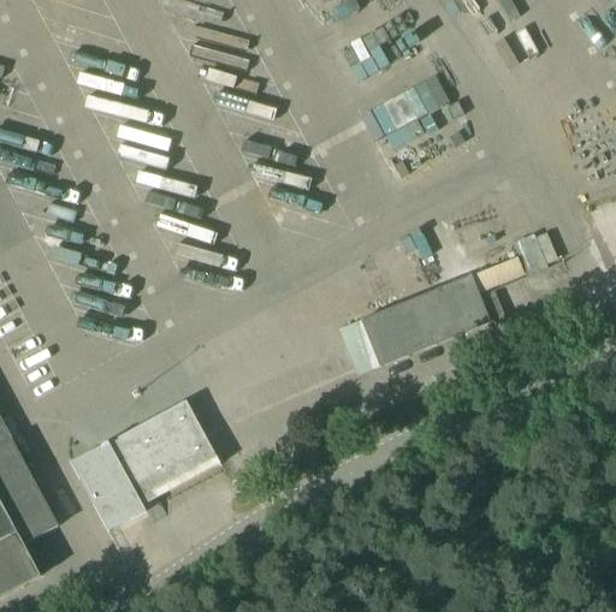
[(431,173),(452,161),(426,112),(392,130),(398,141),(407,136),(418,156),(421,154),(431,173)]
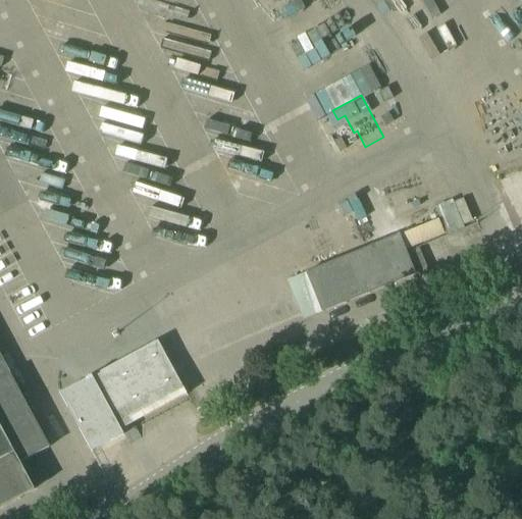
[(521,168),(500,175),(512,218),(521,215),(521,168)]
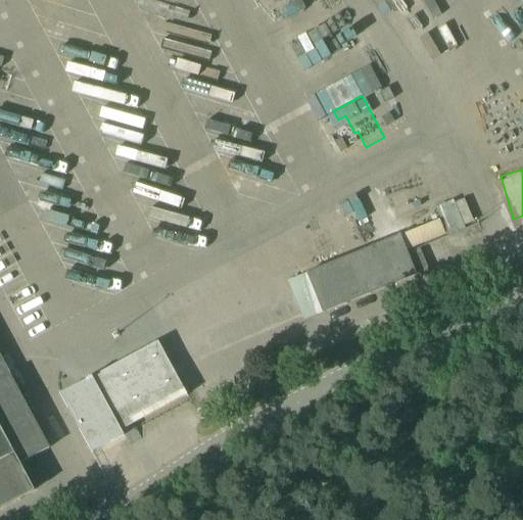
[(416,273),(401,234),(307,270),(323,311),(416,273)]
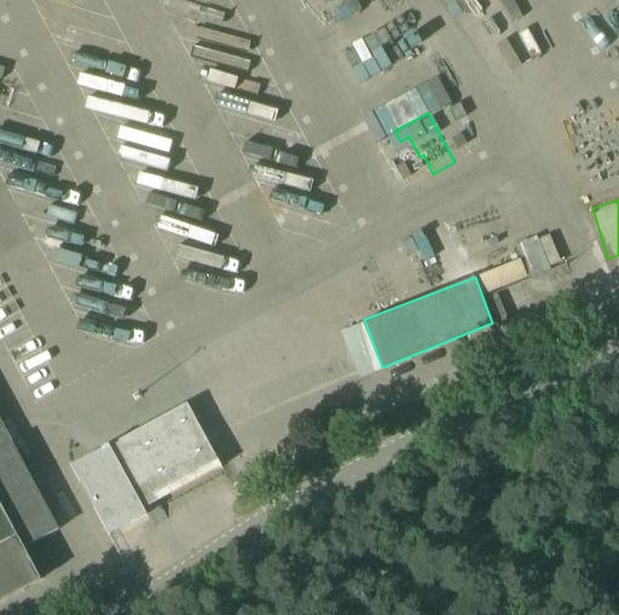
[(186,400),(77,459),(113,523),(128,514),(132,520),(146,512),(140,500),(218,459),(220,464),(221,464),(186,400)]
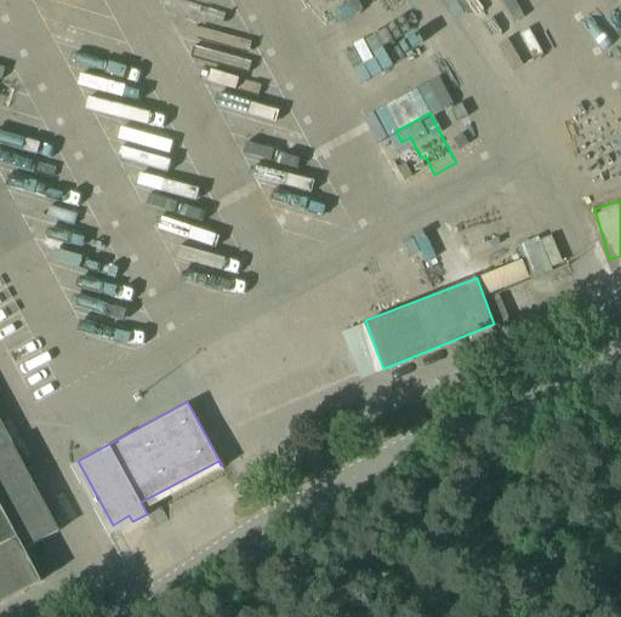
[(0,600),(40,578),(23,547),(60,527),(0,418),(0,600)]
